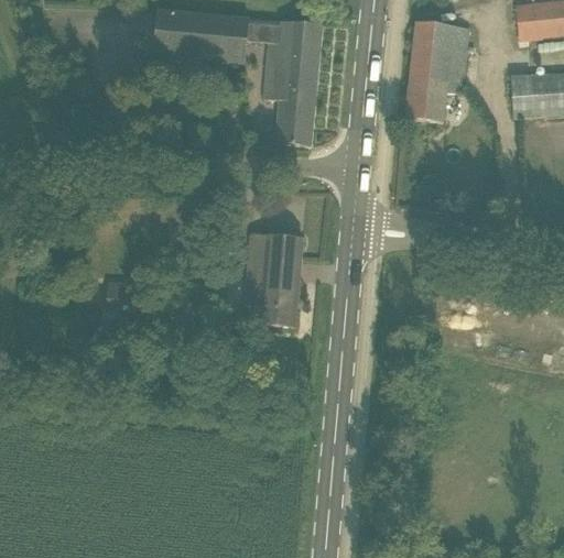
[(530,0),(519,1),(522,39),(563,34),(563,0),(530,0)]
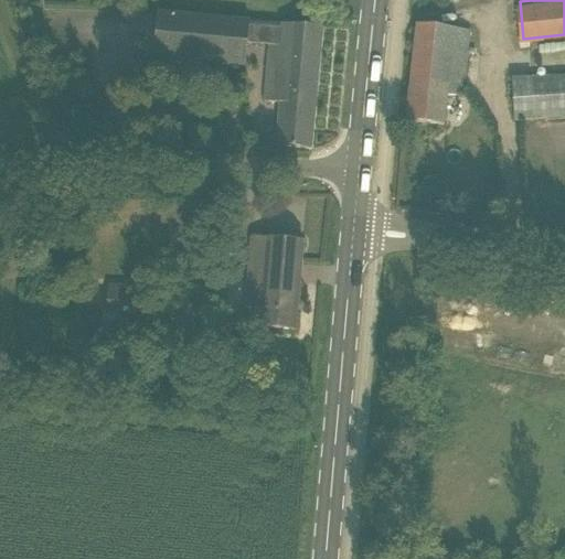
[(322,22),(280,18),(279,24),(248,21),(248,17),(158,6),(152,53),(245,61),(246,40),(268,42),(263,99),(279,100),(275,141),(310,144),(322,22)]
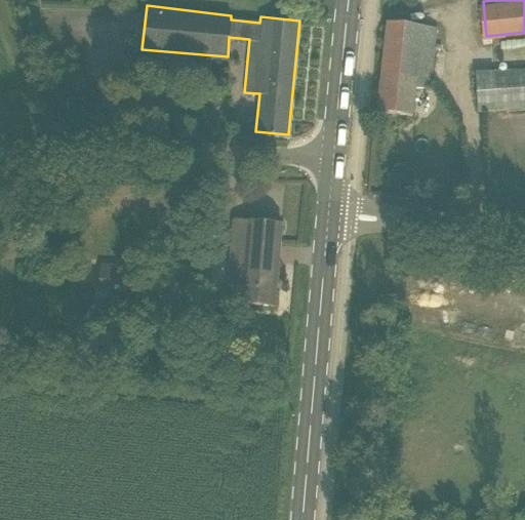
[(435,25),(387,18),(376,109),(411,112),(414,82),(429,83),(435,25)]
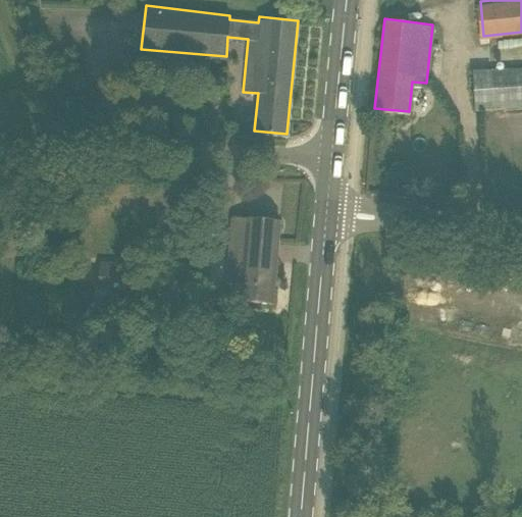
[(521,103),(521,66),(473,70),(475,106),(521,103)]
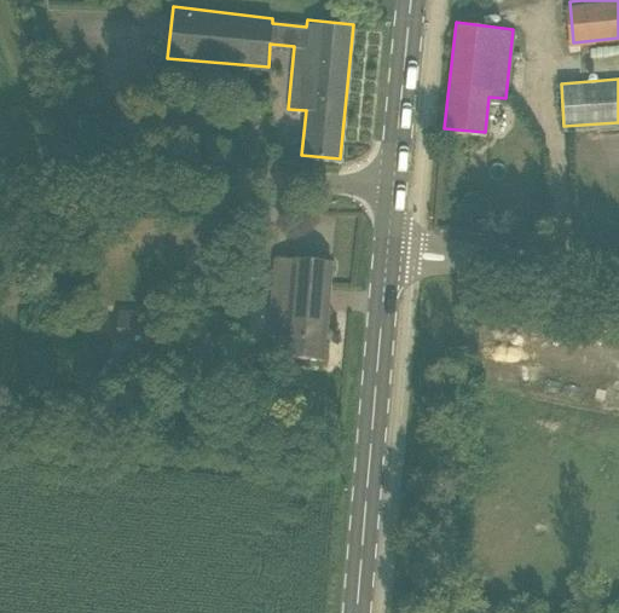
[(252,285),(272,288),(267,352),(323,357),(331,260),(275,255),(275,262),(253,261),(252,285)]
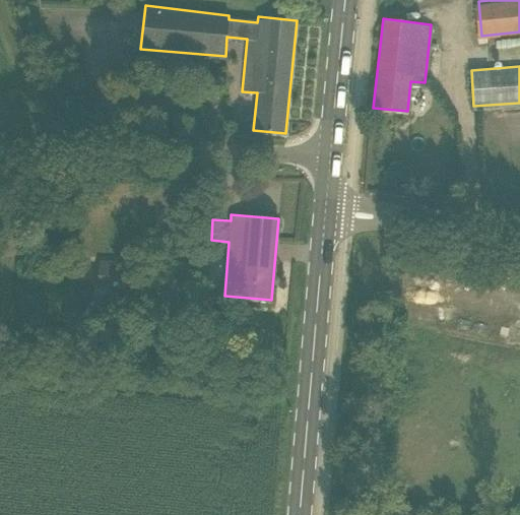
[(100,258),(99,285),(145,287),(147,260),(100,258)]
